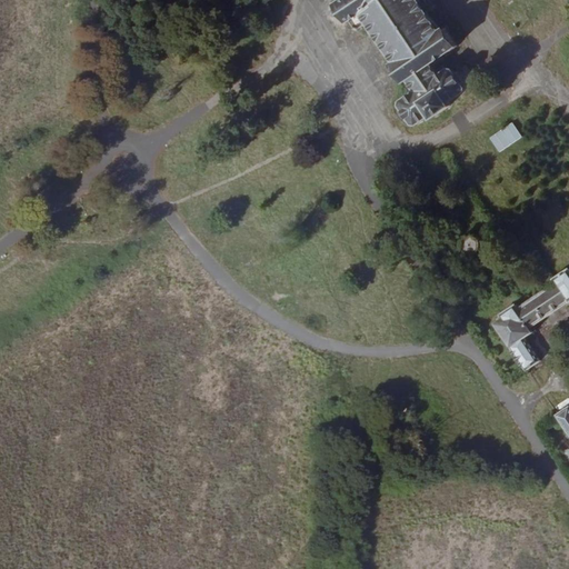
[(445,103),(442,99),(458,86),(447,69),(432,78),(422,66),(450,47),(440,30),(435,31),(423,13),(427,9),(419,0),(413,0),(412,1),(411,0),(332,0),(350,29),(362,22),(390,65),(387,68),(396,83),(401,80),(409,92),(395,106),(407,121),(420,112),(426,117),(445,103)]
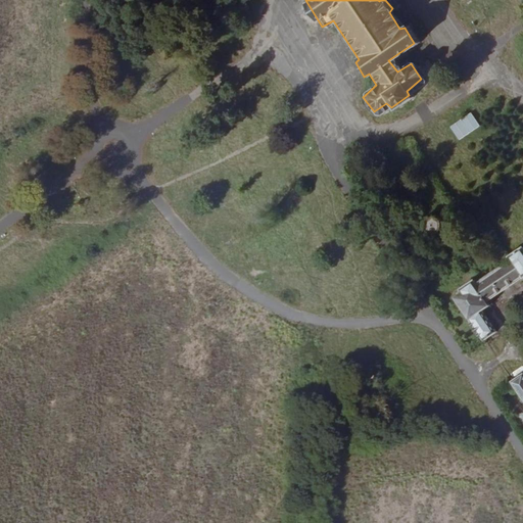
[(459,140),(479,126),(470,111),(448,126),(459,140)]
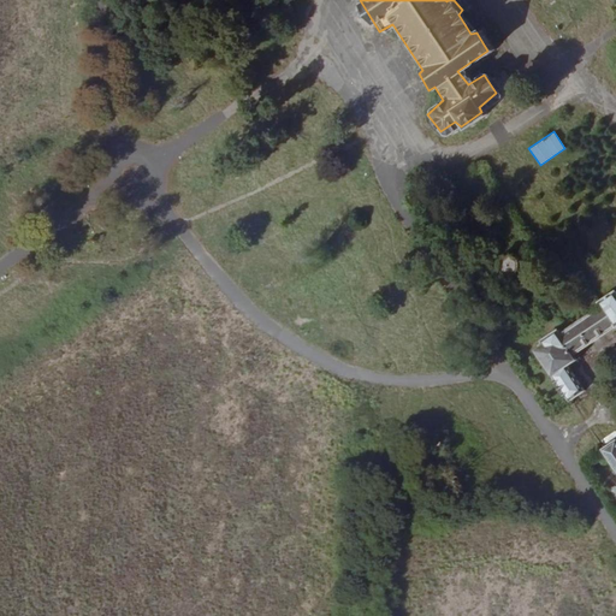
[(554,335),(533,349),(570,406),(586,392),(572,369),(576,365),(572,359),(615,327),(615,291),(598,304),(600,309),(558,338),(554,335)]
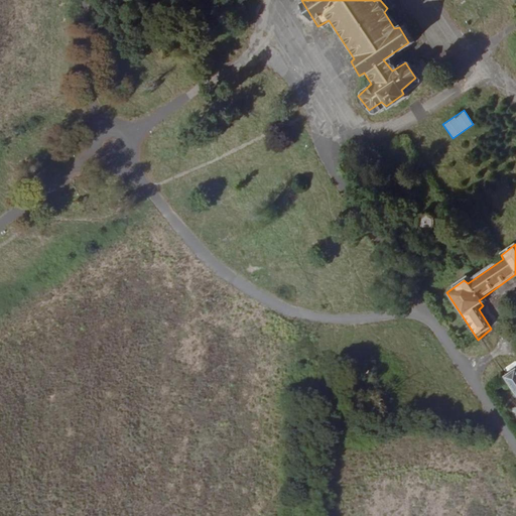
[(515,372),(506,379),(515,394),(515,372)]
